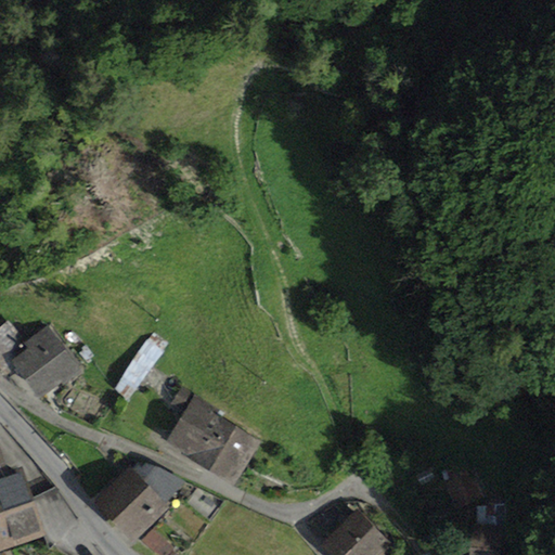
[(9,324),(0,330),(0,375),(3,381),(16,372),(38,401),(79,372),(48,331),(26,347),(9,324)]
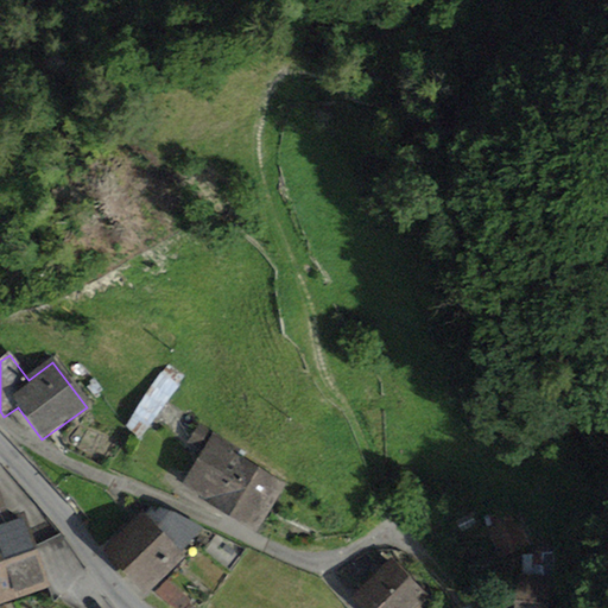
[(241,449),(200,424),(185,447),(200,455),(181,487),(257,533),(285,485),(238,456),(241,449)]
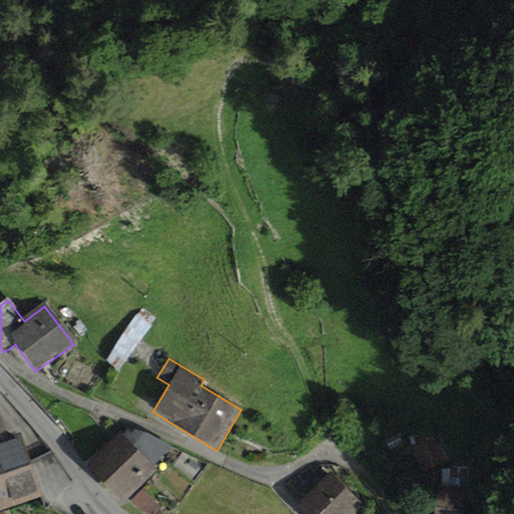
[(0,512),(43,497),(21,434),(10,438),(0,413),(0,512)]
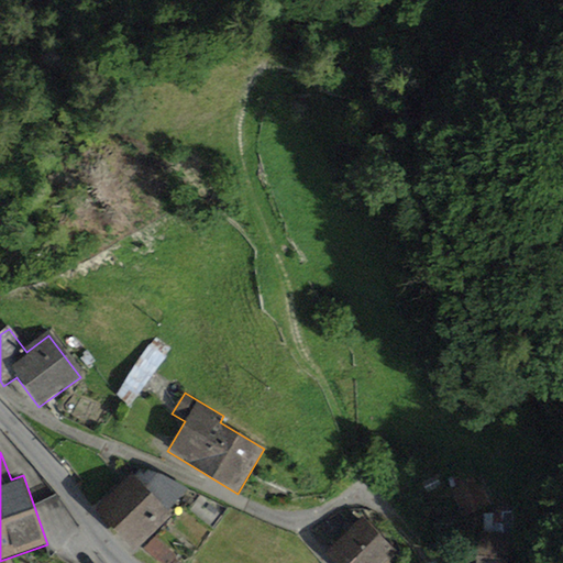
[(130,474),(96,511),(135,552),(173,516),(168,511),(188,489),(142,468),(133,477),(130,474)]
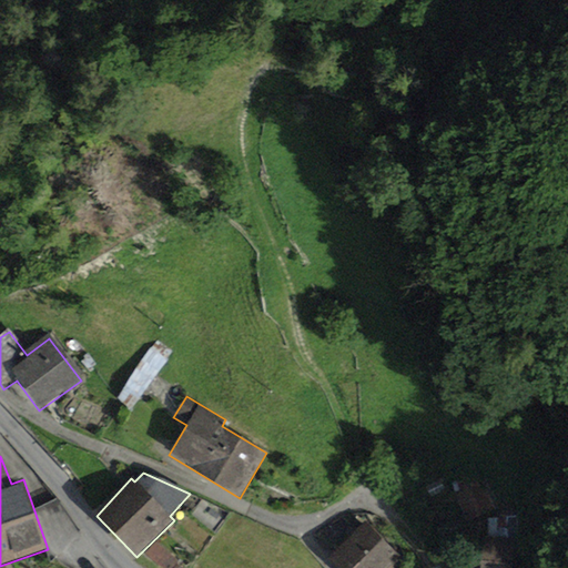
[(484,480),(454,494),(467,524),(497,510),(484,480)]
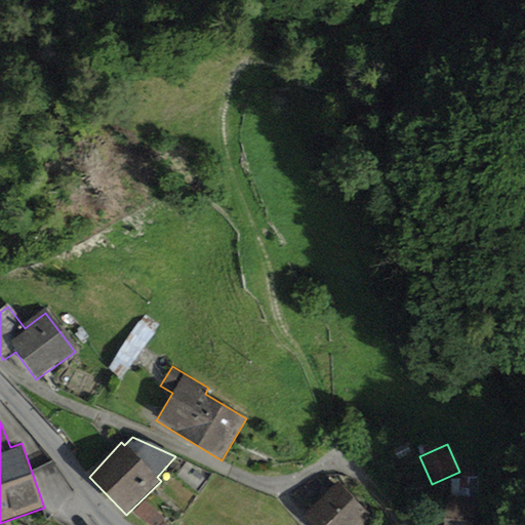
[(337,482),(306,517),(312,524),(362,524),(372,516),(337,482)]
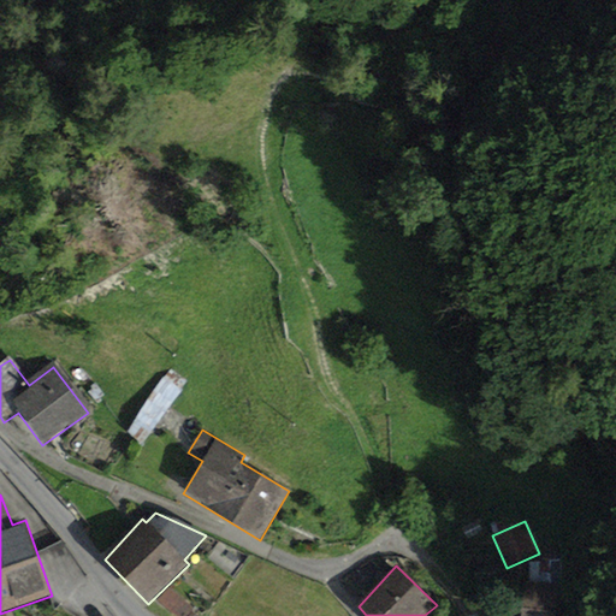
[(554,615),(556,584),(523,582),(522,615),(554,615)]
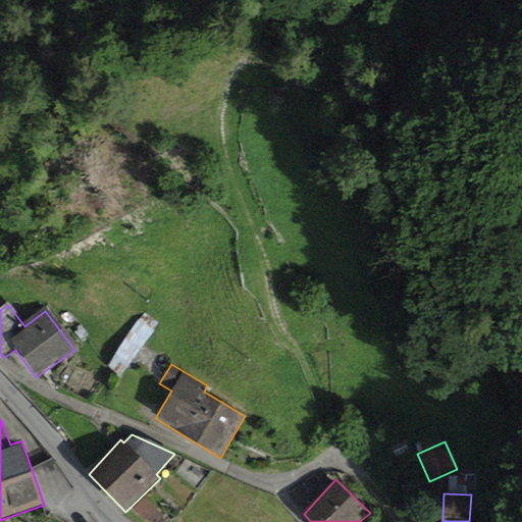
[(161,521),(166,517),(144,498),(134,510),(147,521),(161,521)]
